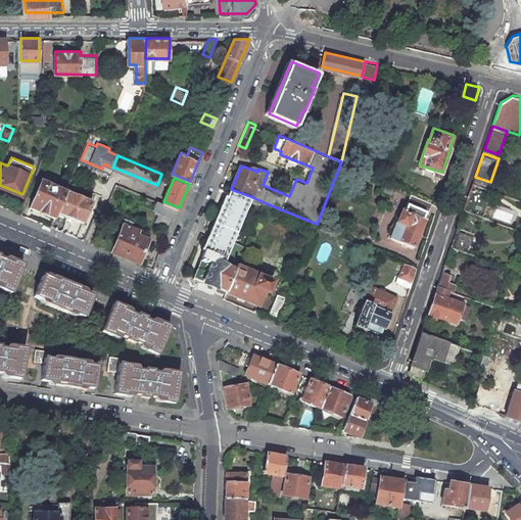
[(67,190),(42,179),(31,205),(56,216),(58,209),(67,190)]
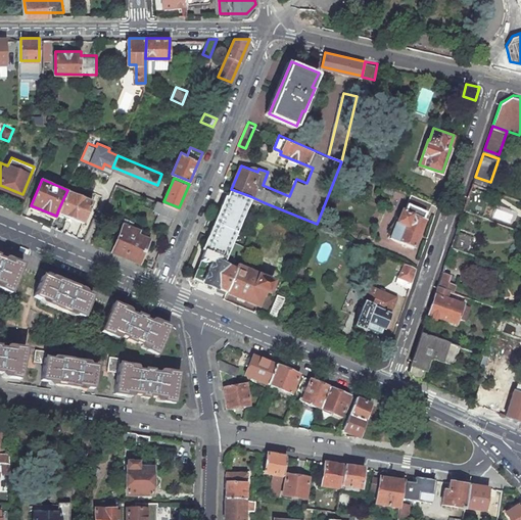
[(390,182),(387,181),(384,189),(393,193),(397,185),(390,182)]
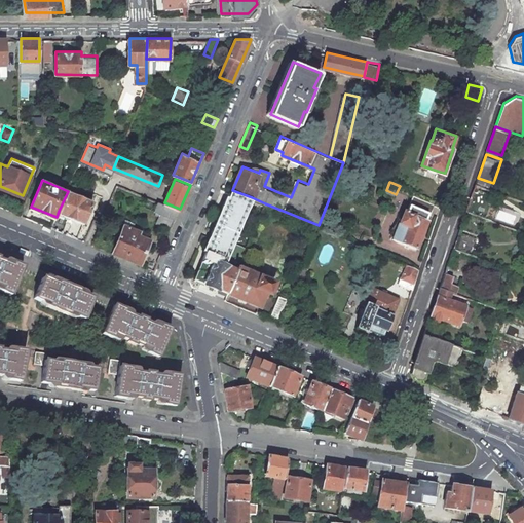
[(494,193),(475,186),(468,210),(487,216),(494,193)]
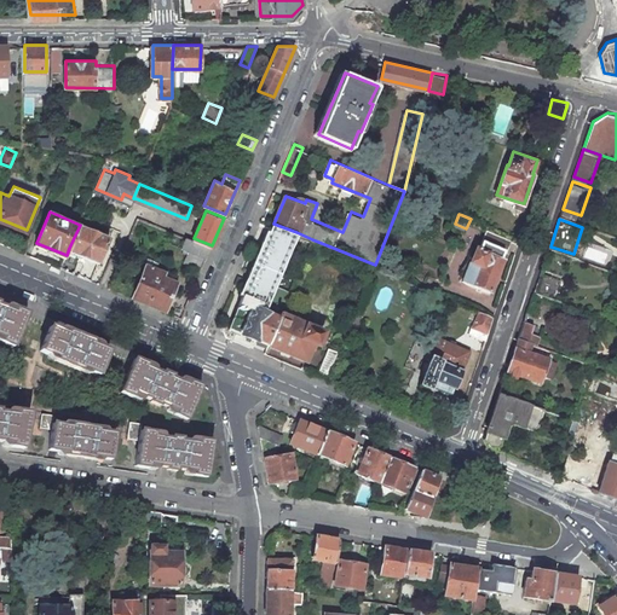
[(297,232),(274,224),(230,326),(269,342),(282,312),(284,306),(292,289),(276,283),(297,232)]
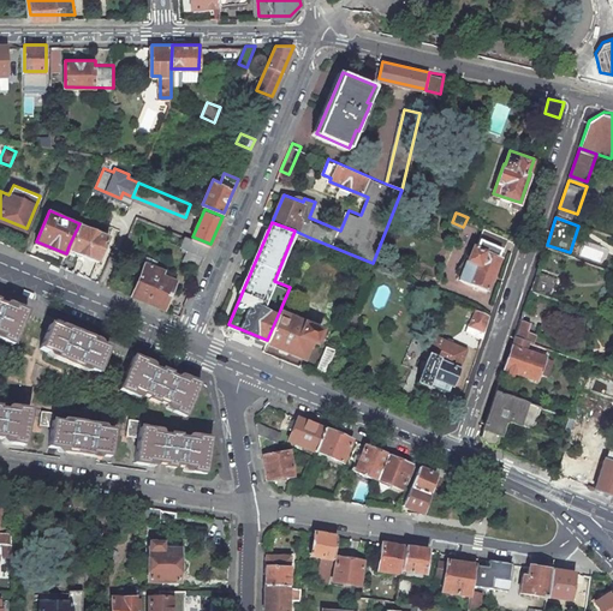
[(109,235),(79,223),(69,246),(100,259),(109,235)]
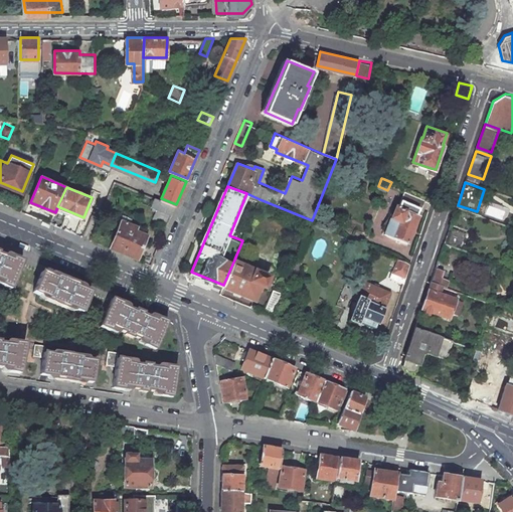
[(426,197),(405,189),(399,205),(396,204),(385,231),(408,241),(419,214),(417,213),(420,207),(422,208),(426,197)]
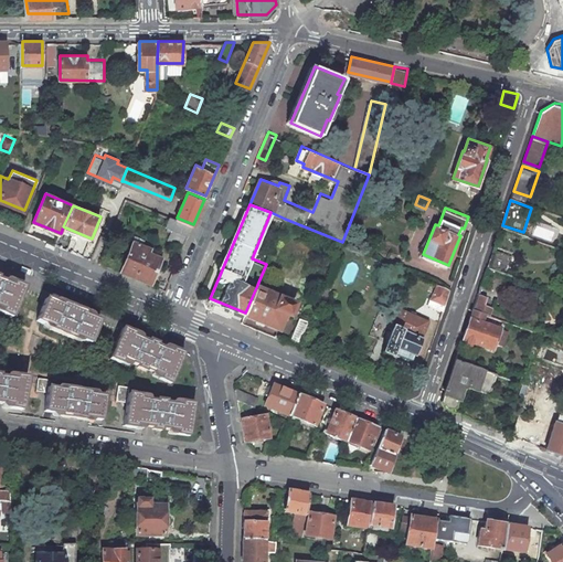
[(177,218),(171,215),(168,225),(189,234),(193,224),(177,218)]
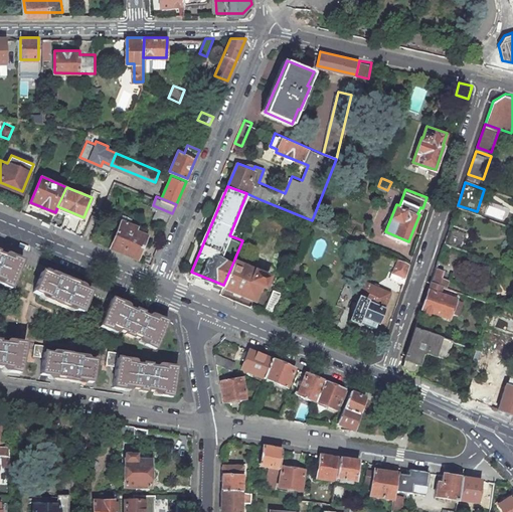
[(139,225),(124,218),(113,246),(137,257),(147,232),(138,228),(139,225)]
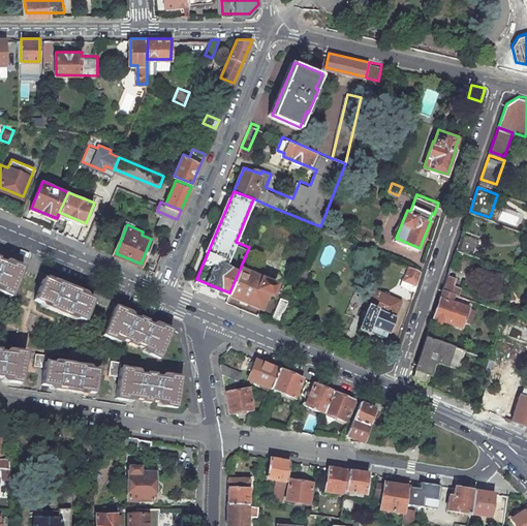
[(481,237),(463,230),(457,248),(475,254),(481,237)]
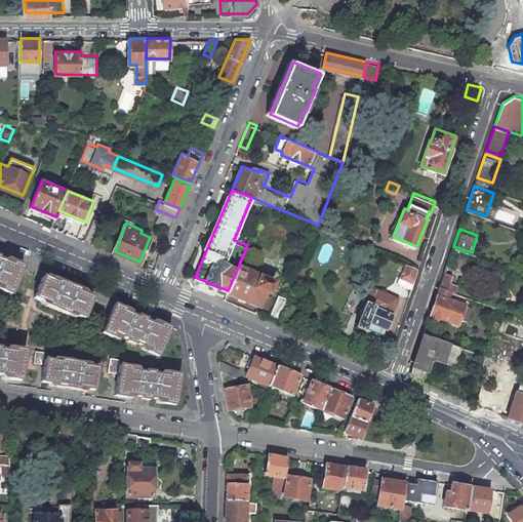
[(0,282),(3,284),(2,287),(12,291),(25,264),(13,258),(9,256),(8,256),(6,256),(5,257),(5,258),(0,256),(0,282)]
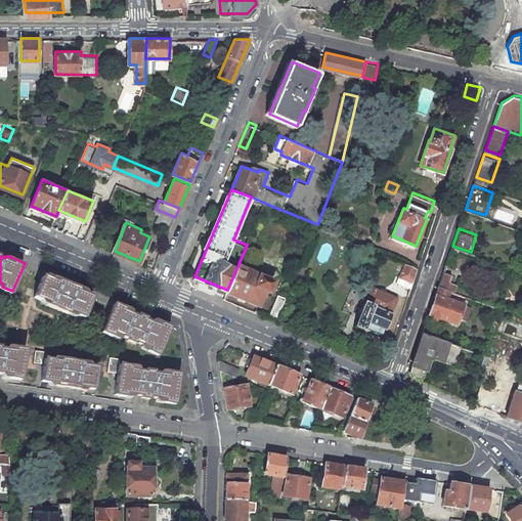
[(419,267),(406,262),(399,280),(412,286),(419,267)]
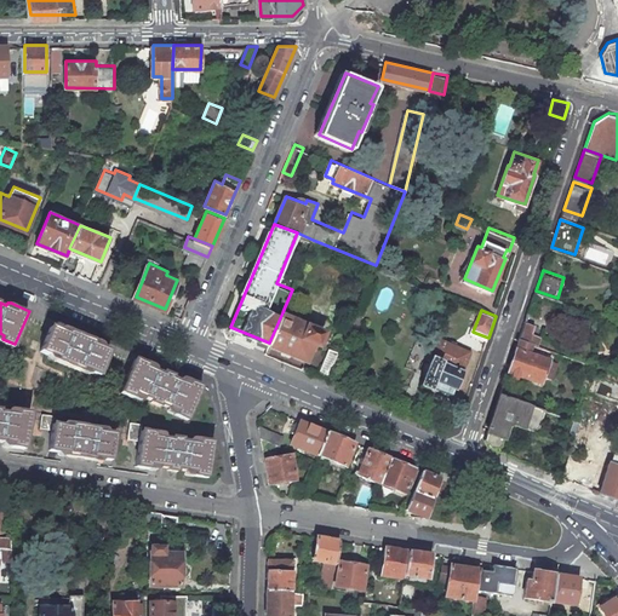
[(310,323),(282,312),(269,343),(308,360),(315,341),(320,344),(325,330),(310,324),(310,323)]
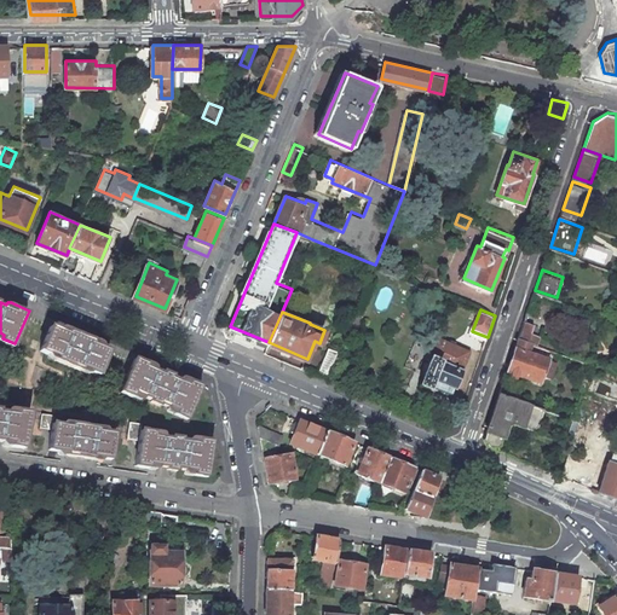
[(545,324),(526,318),(519,337),(534,341),(537,343),(545,324)]
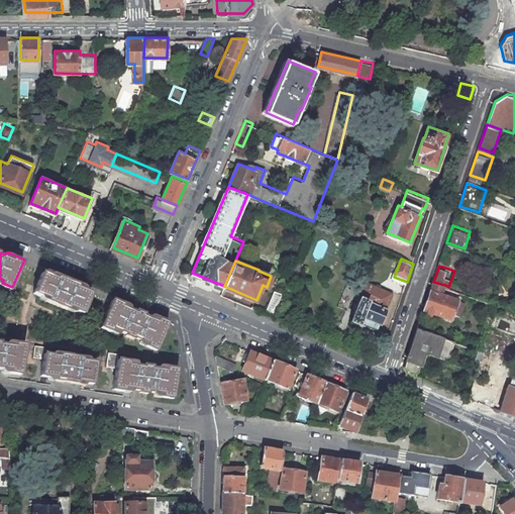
[(47,298),(70,307),(71,305),(84,311),(93,290),(85,288),(86,286),(85,285),(84,284),(80,282),(80,283),(58,274),(58,273),(54,271),(53,271),(50,272),(50,273),(43,270),(34,290),(48,296),(47,298)]
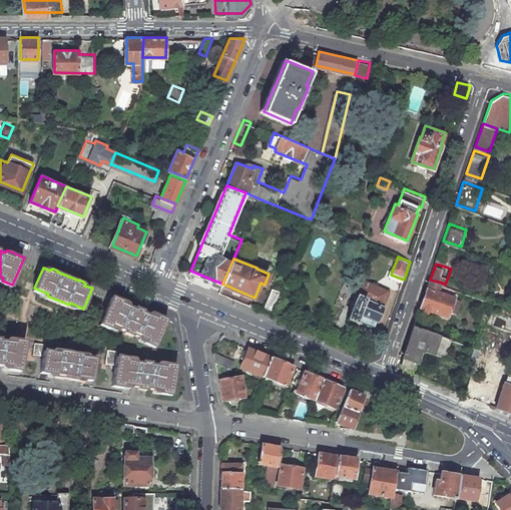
[(390,290),(362,278),(355,296),(357,297),(349,317),(357,320),(358,318),(375,326),(390,290)]
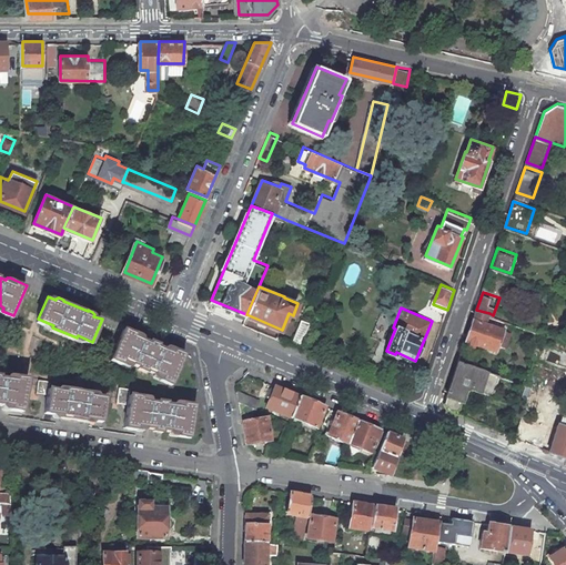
[(489,313),(476,310),(466,339),(497,349),(505,328),(486,322),(489,313)]
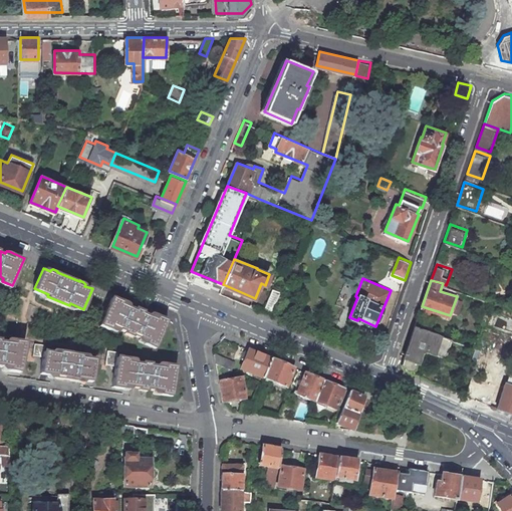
[(281,290),(273,287),(264,309),(272,312),(281,290)]
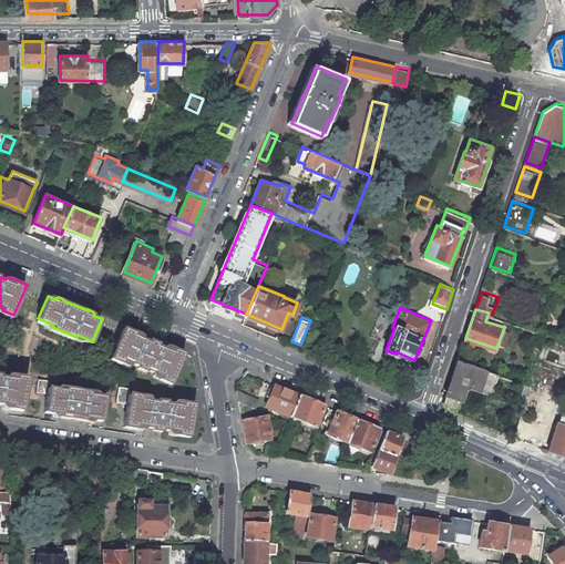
[(139,366),(147,369),(149,367),(163,373),(162,377),(173,381),(186,351),(174,346),(168,344),(167,344),(166,344),(165,345),(165,346),(158,344),(160,341),(151,338),(150,340),(142,337),(143,335),(142,332),(142,331),(136,330),(124,326),(112,356),(123,361),(125,358),(140,363),(139,366)]
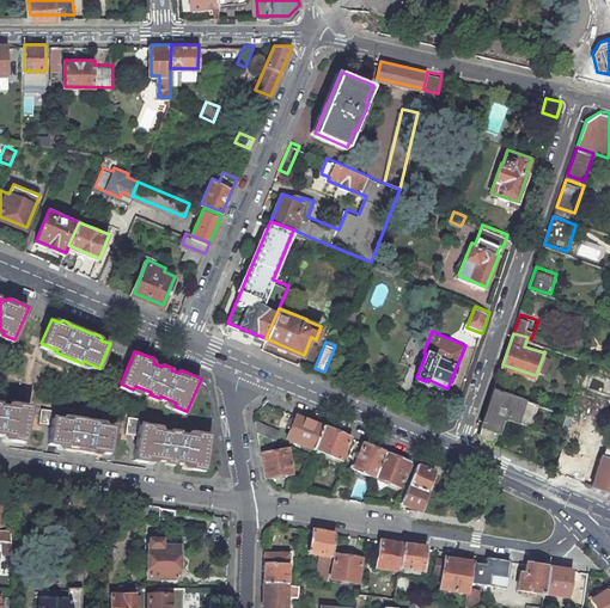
[(540,403),(495,387),(480,431),(483,438),(489,441),(495,437),(502,418),(507,415),(526,421),(534,418),(540,403)]
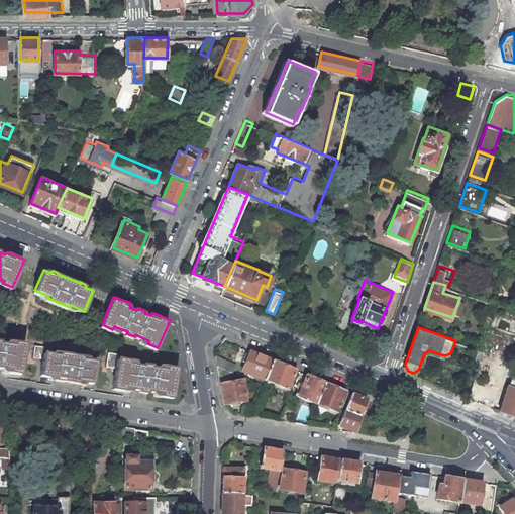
[(0,365),(11,368),(10,370),(22,372),(26,342),(11,339),(10,339),(9,340),(8,340),(7,341),(7,342),(0,341),(0,339),(0,365)]
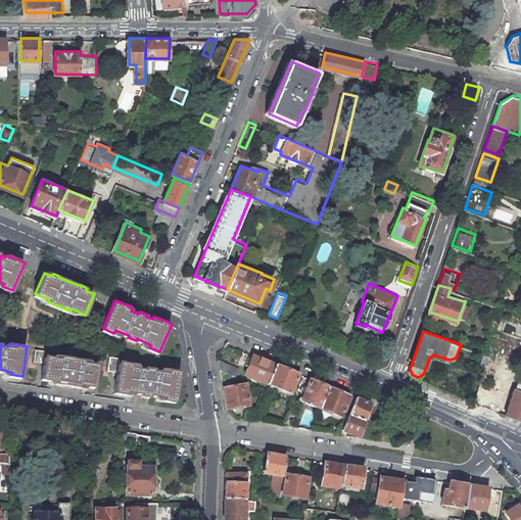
[(57,382),(81,385),(81,383),(96,385),(99,364),(92,362),(92,361),(92,360),(91,360),(90,359),(85,359),(61,356),(61,355),(55,353),(55,355),(54,355),(53,356),(53,357),(46,355),(47,348),(37,347),(35,359),(45,361),(43,377),(57,379),(57,382)]
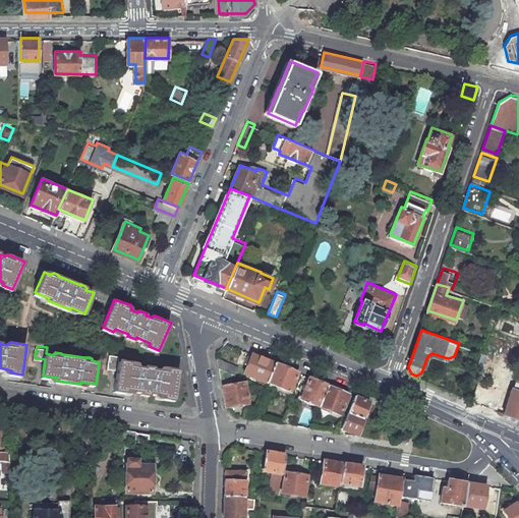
[(514,354),(499,349),(497,355),(512,360),(514,354)]
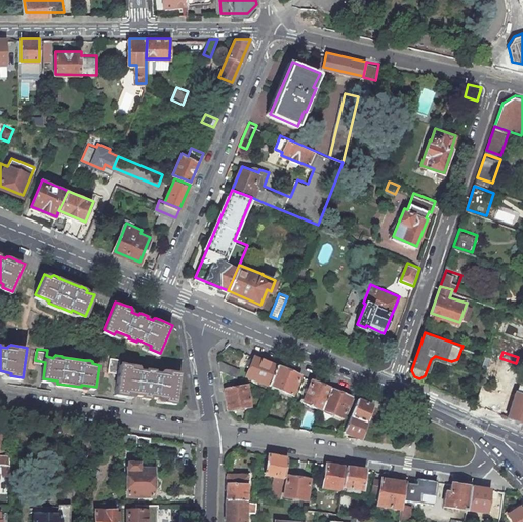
[(278,364),(254,354),(247,373),(270,383),(278,364)]
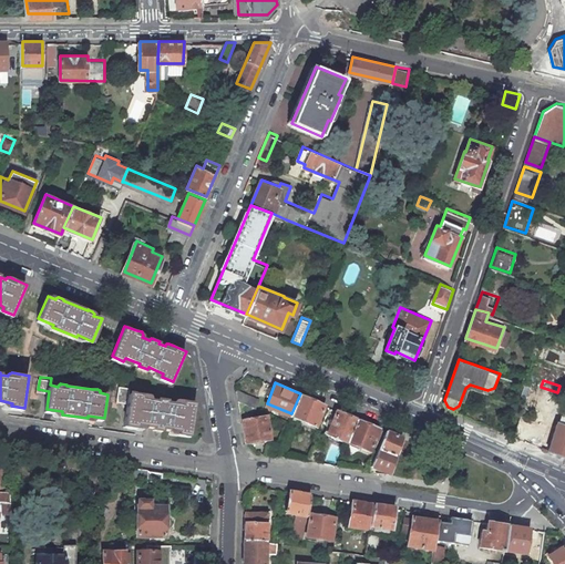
[(154,428),(163,429),(163,427),(178,429),(178,432),(191,434),(196,401),(177,399),(176,399),(175,399),(175,400),(174,402),(167,401),(167,399),(158,398),(158,399),(150,398),(150,397),(150,396),(150,395),(149,395),(130,391),(131,386),(120,385),(117,399),(129,400),(125,423),(137,426),(139,422),(154,426),(154,428)]
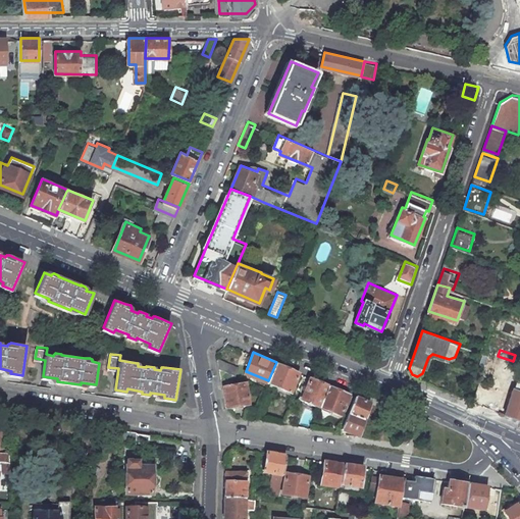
[(241,365),(219,357),(221,367),(237,373),(241,365)]
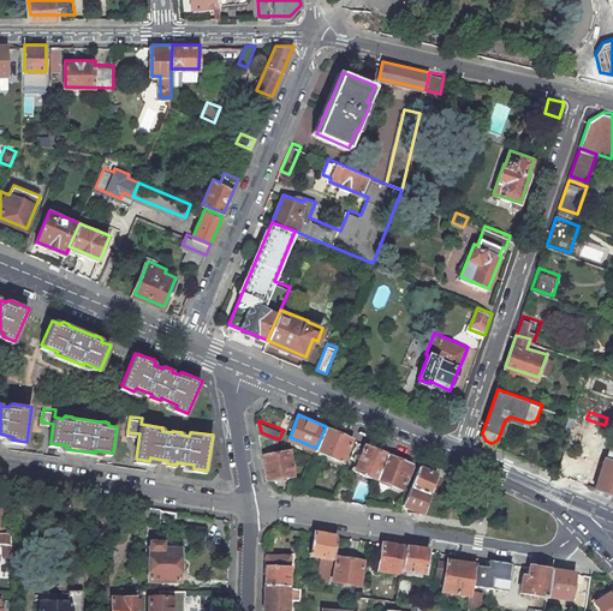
[(353,437),(326,426),(316,448),(344,460),(353,437)]
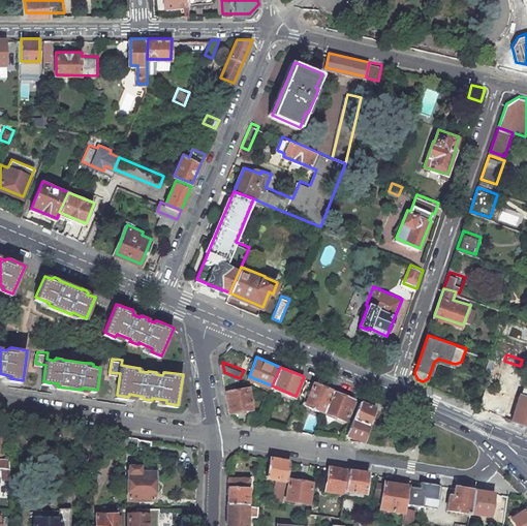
[(334,389),(315,381),(306,403),(324,410),(326,409),(334,389)]
